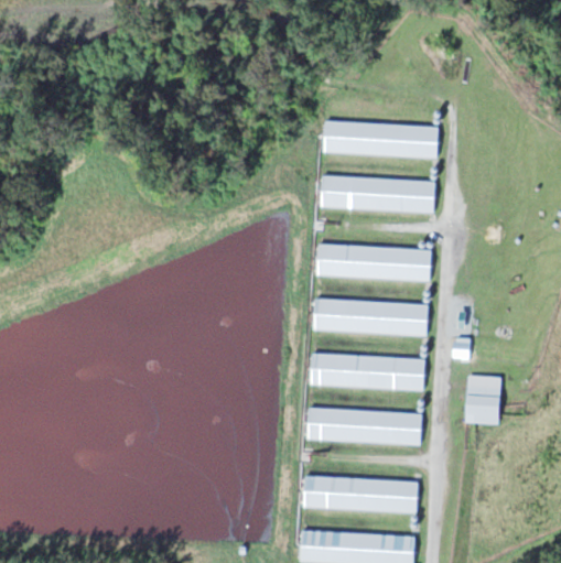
[(437,158),(438,126),(324,122),(323,153),(437,158)]
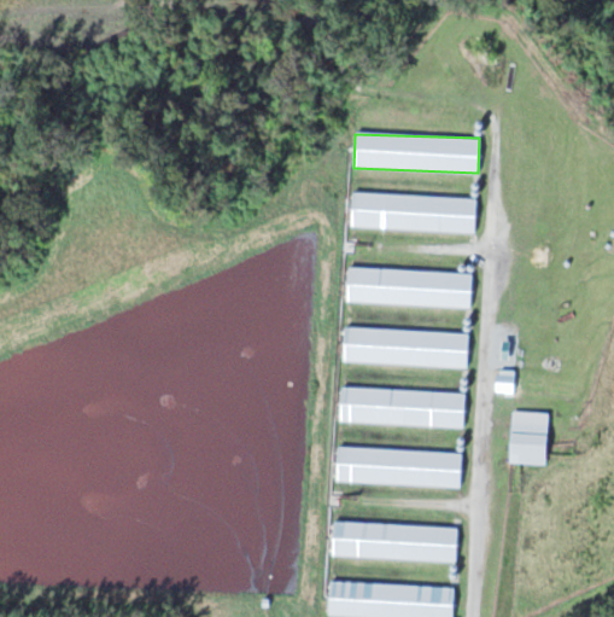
[(474,233),(475,198),(351,193),(350,228),(474,233)]
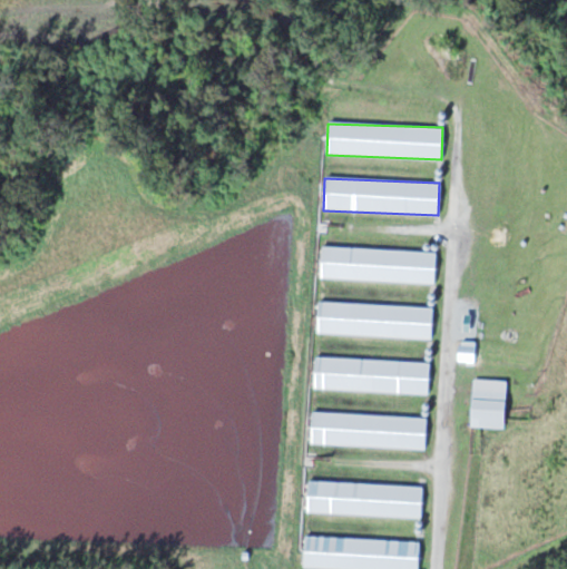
[(434,284),(436,253),(320,247),(319,278),(434,284)]
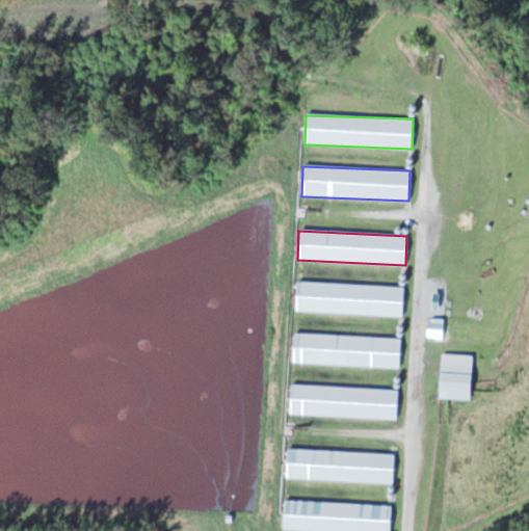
[(403,287),(295,283),(294,313),(402,317),(403,287)]
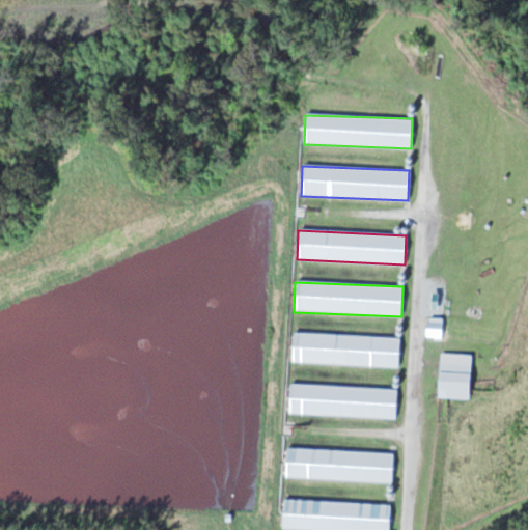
[(441,318),(425,318),(425,338),(441,338),(441,318)]
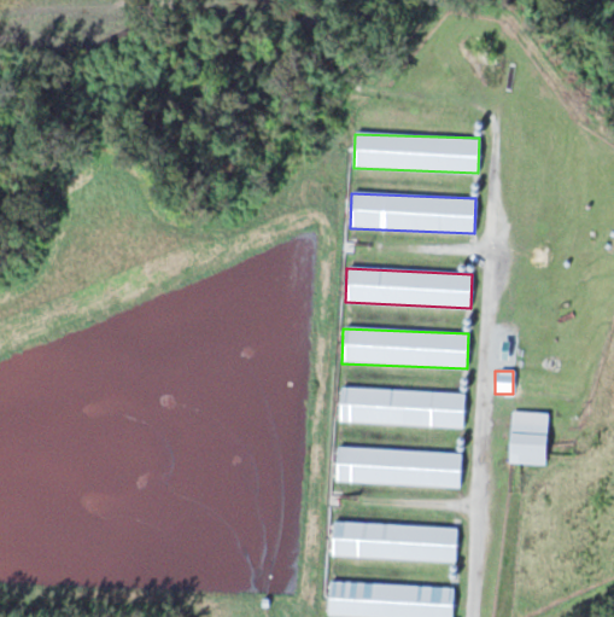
[(463,428),(465,394),(340,389),(338,423),(463,428)]
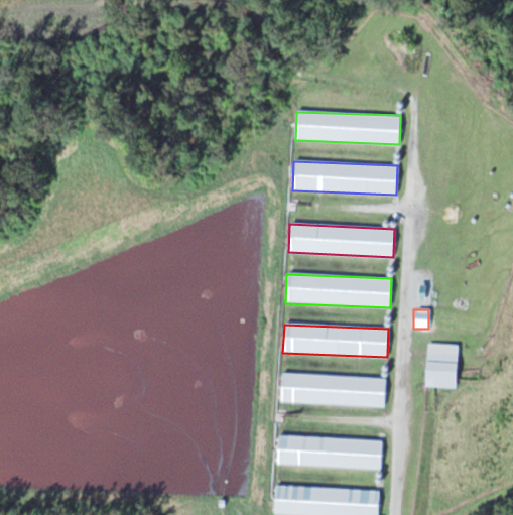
[(457,388),(458,345),(426,344),(424,387),(457,388)]
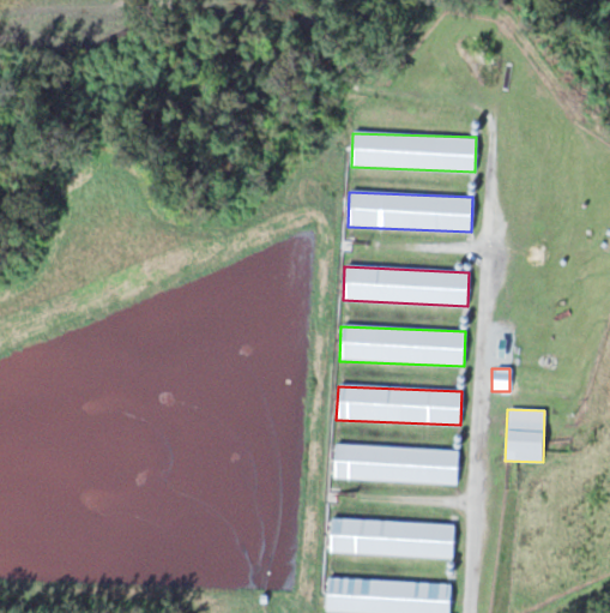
[(457,484),(458,449),(334,444),(333,478),(457,484)]
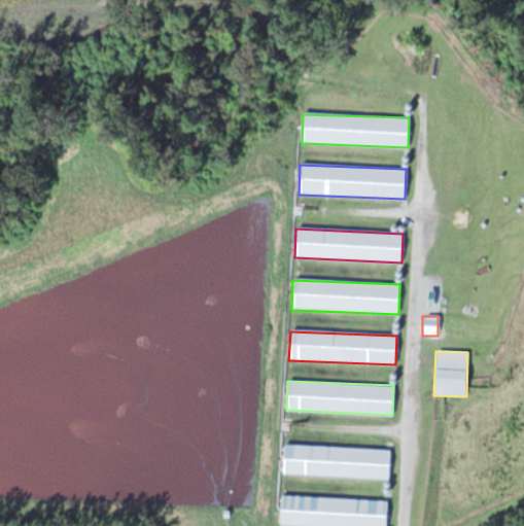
[(388,479),(390,450),(283,445),(282,474),(388,479)]
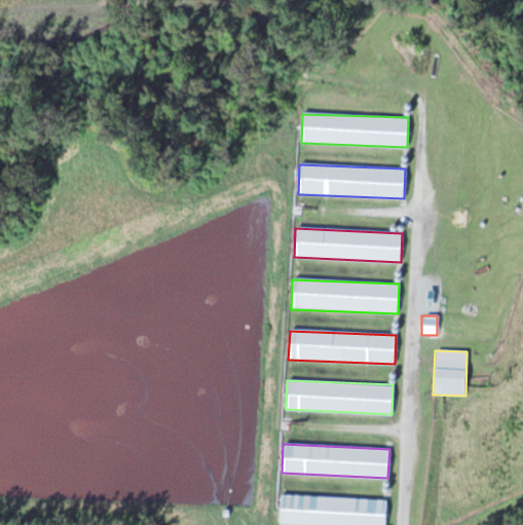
[(384,524),(386,499),(279,495),(278,524),(384,524)]
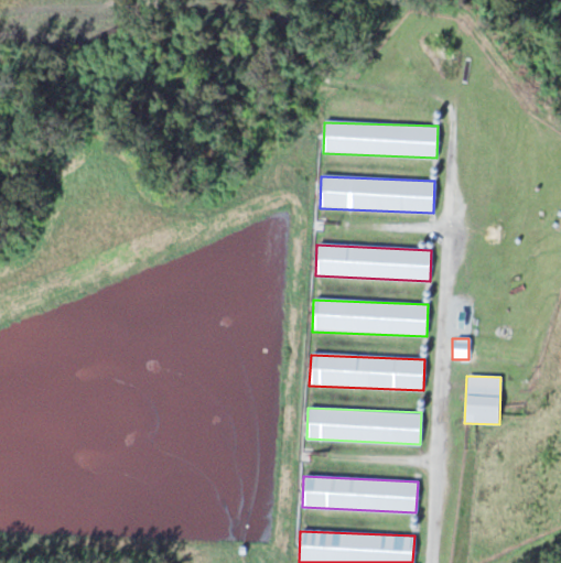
All buildings are outlined.
